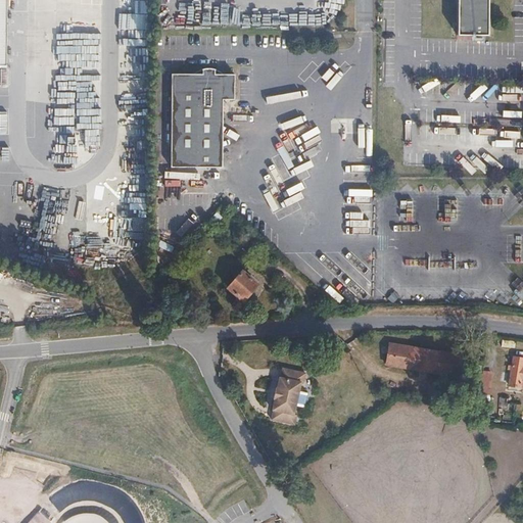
[(322,0),(323,9),(345,8),(345,0),(322,0)]
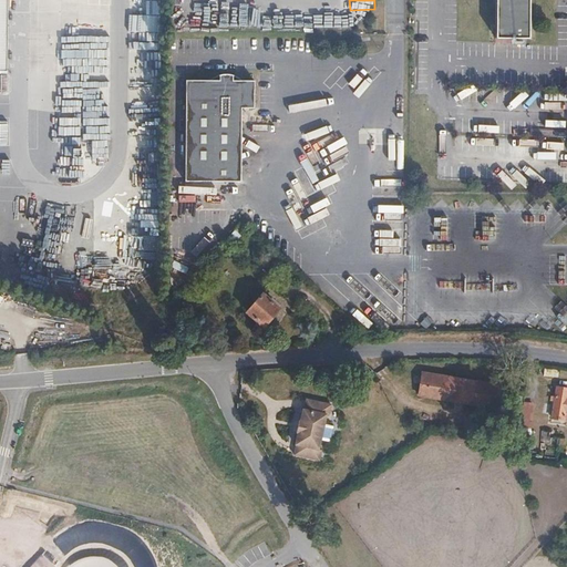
[(496,0),(496,37),(531,37),(531,0),(496,0)]
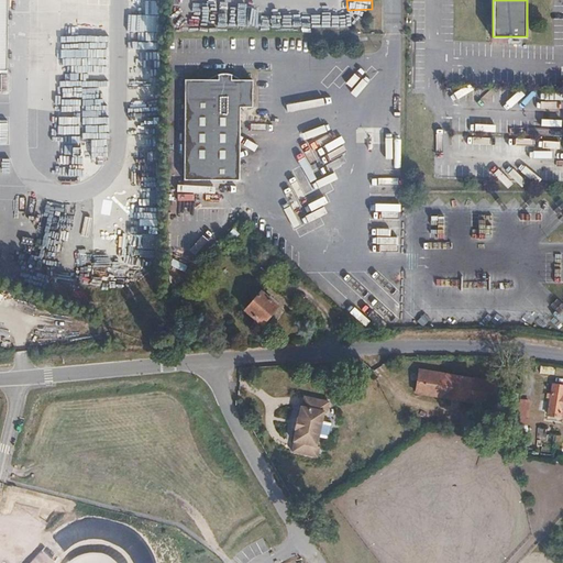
[(249,116),(250,80),(181,79),(179,196),(235,196),(236,116),(249,116)]
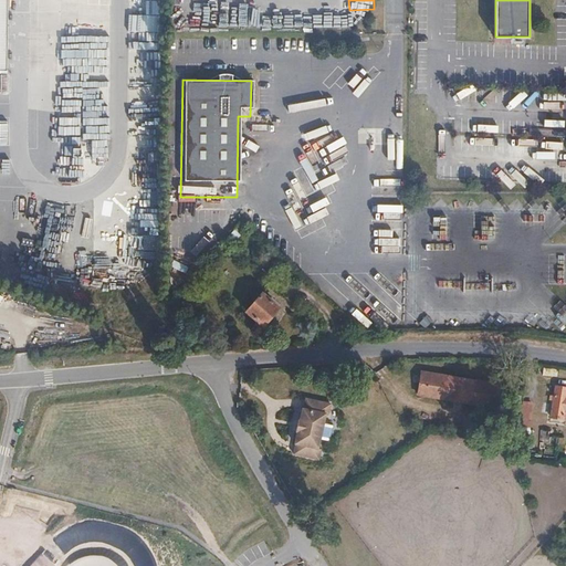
[(91,145),(90,122),(77,122),(79,145),(91,145)]
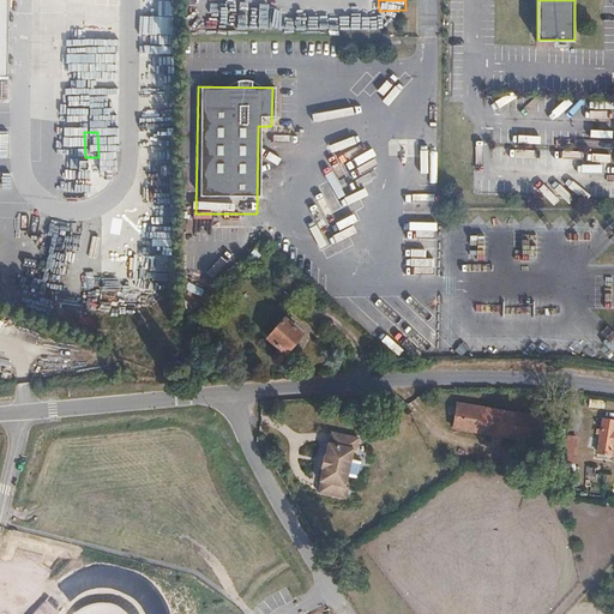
[(320,191),(330,211),(339,208),(335,198),(341,196),(331,175),(325,178),(329,187),(320,191)]
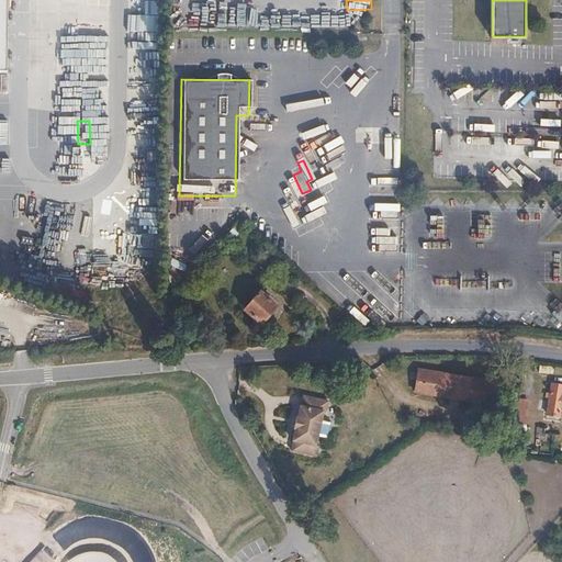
[(330,175),(317,177),(318,183),(333,181),(330,175)]
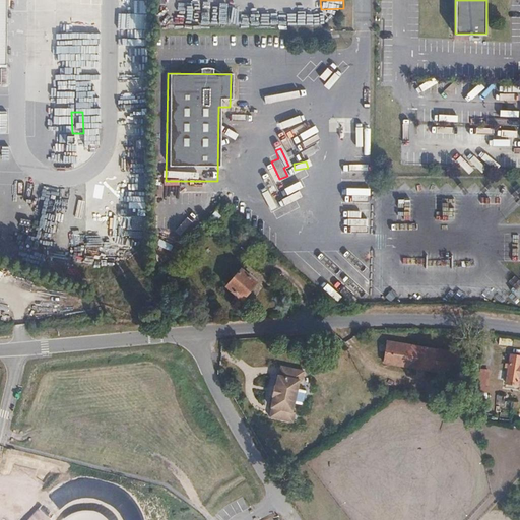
[(221,203),(214,210),(220,215),(226,208),(221,203)]
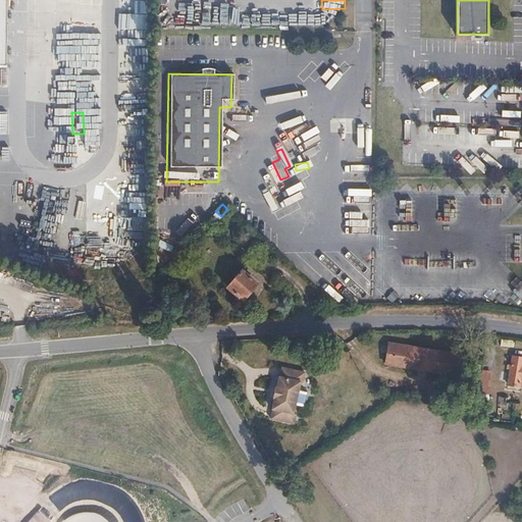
[(400,204),(399,220),(411,221),(412,204),(400,204)]
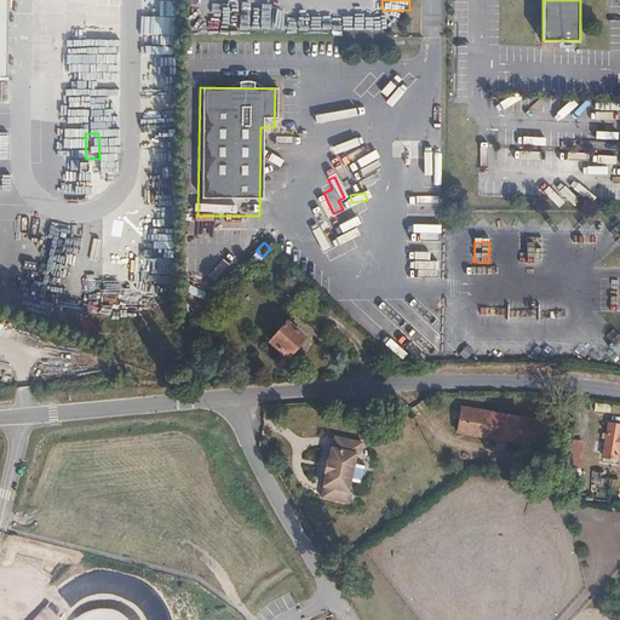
[(303,340),(286,325),(269,343),(287,359),(303,340)]
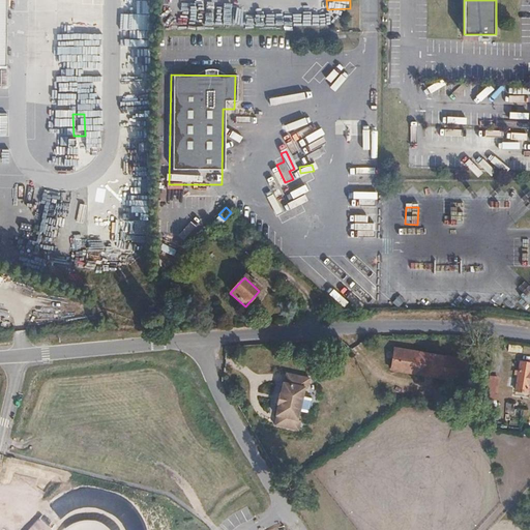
[(468,360),(394,349),(391,371),(465,382),(468,360)]
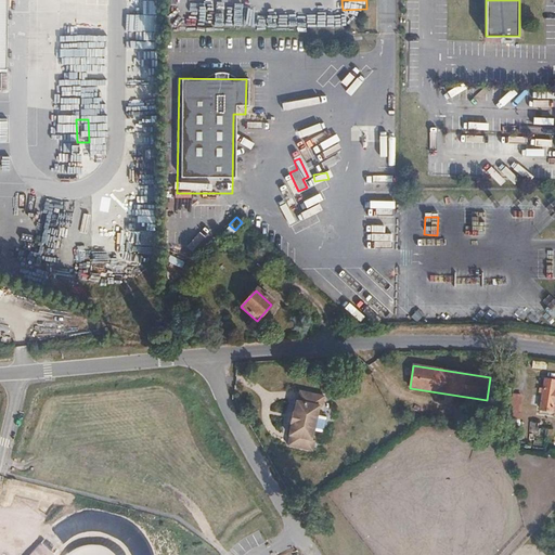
[(554,404),(554,381),(545,379),(540,409),(551,411),(553,404),(554,404)]
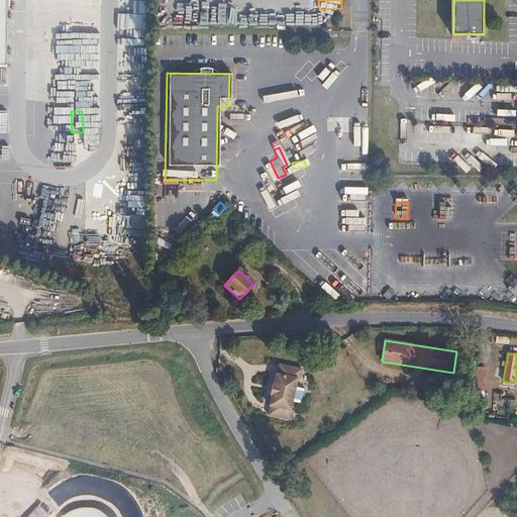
[(303,366),(281,360),(279,371),(277,371),(271,393),(272,393),(270,404),(271,405),(269,414),(291,419),(293,409),(291,409),(298,375),(301,376),(303,366)]
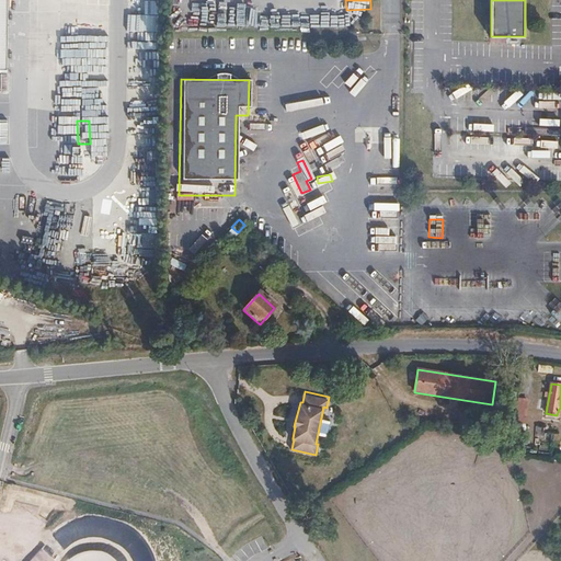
[(516,398),(515,423),(525,423),(527,398),(516,398)]
